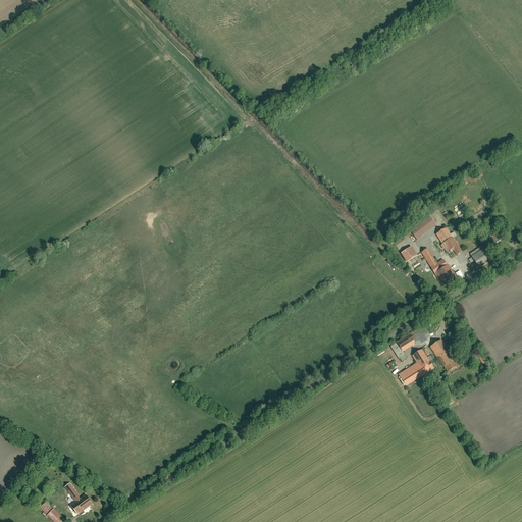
[(416,240),(434,225),(429,218),(411,231),(416,240)]
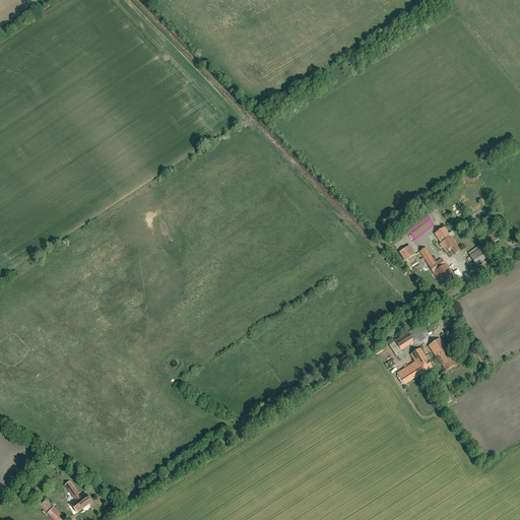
[(449,238),(444,230),(435,235),(445,252),(450,249),(453,255),(459,252),(450,237),(449,238)]
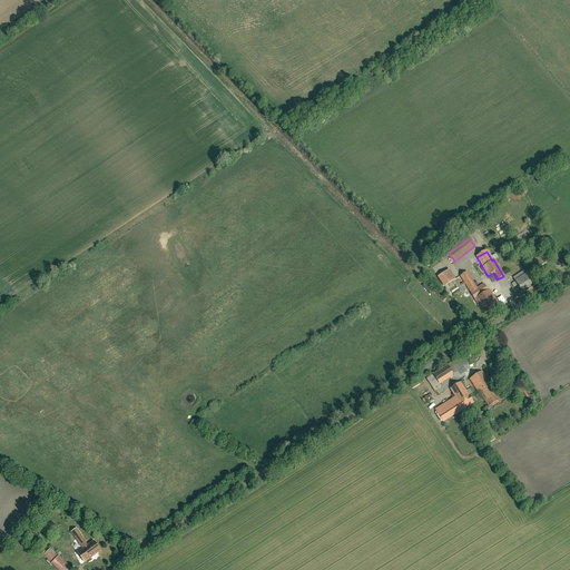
[(443,286),(454,279),(449,271),(438,277),(443,286)]
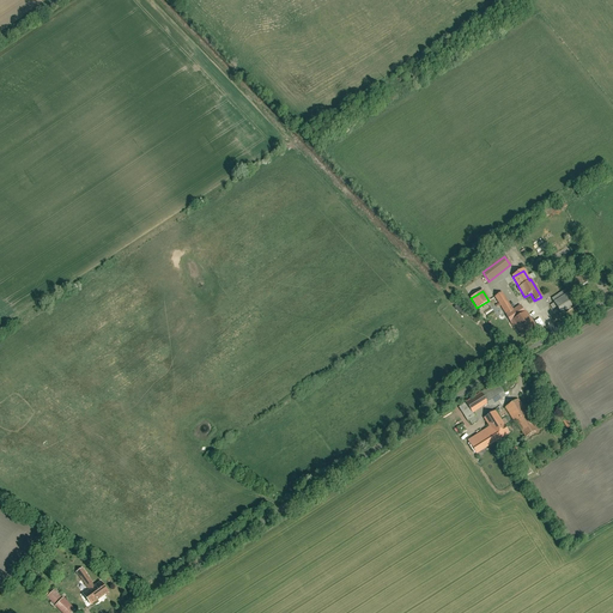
[(564,292),(552,299),(560,314),(574,307),(564,292)]
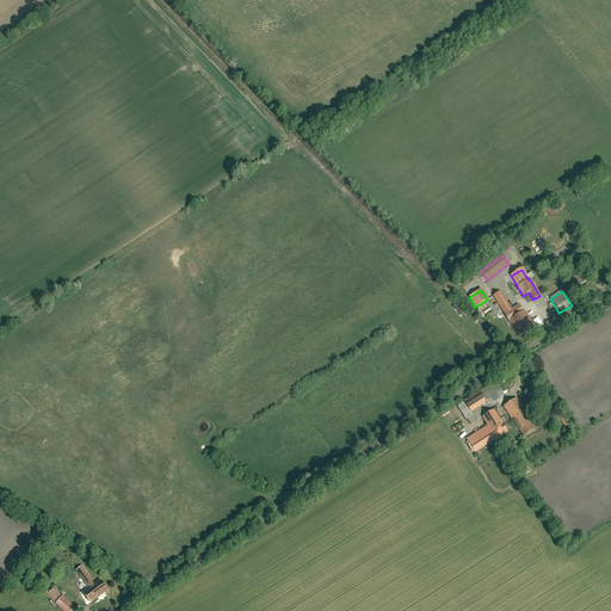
[(500,292),(493,296),(508,320),(523,312),(518,304),(511,309),(500,292)]
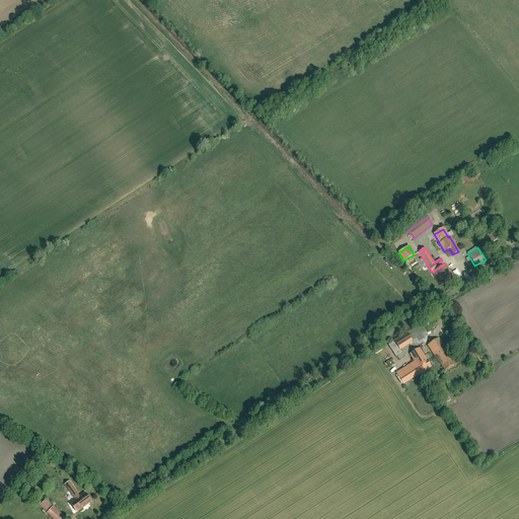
[(388,257),(386,260),(393,267),(395,265),(388,257)]
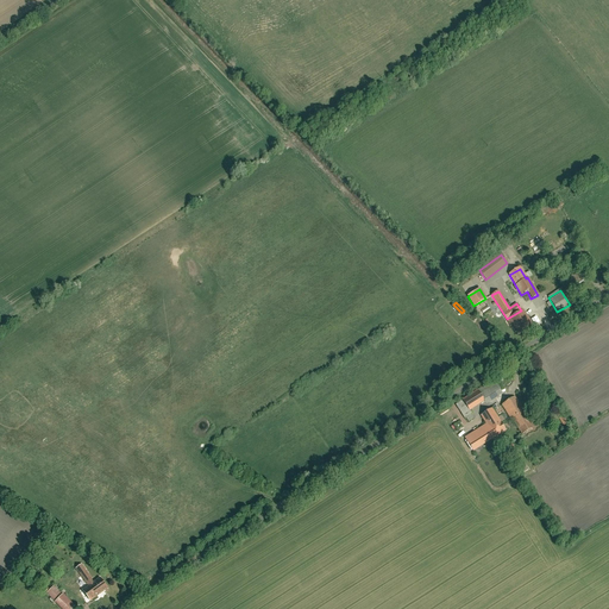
[(522,311),(507,319),(512,328),(520,324),(521,327),(528,322),(522,311)]
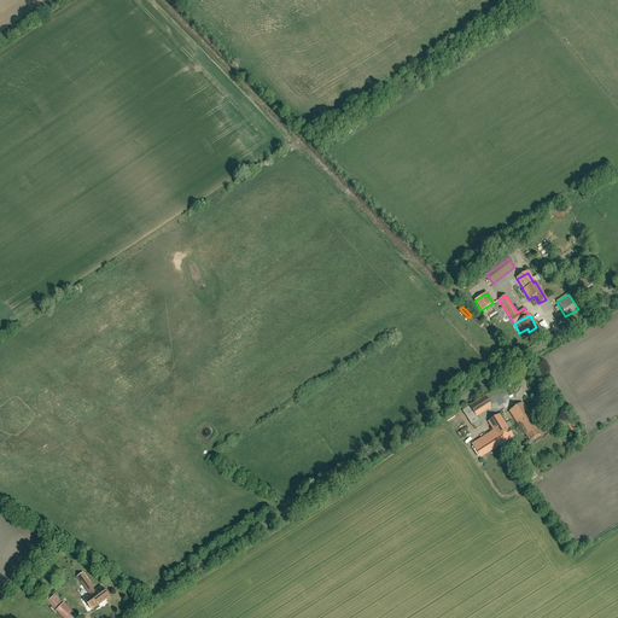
[(483,397),(468,407),(474,418),(490,407),(483,397)]
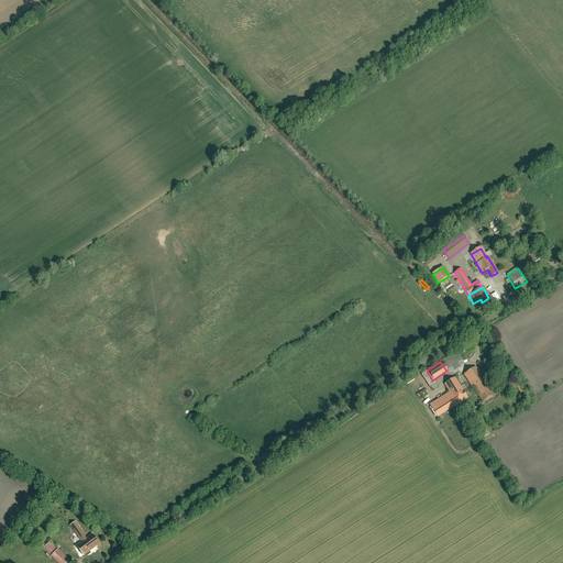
[(475,368),(464,376),(482,403),(493,395),(478,374),(475,368)]
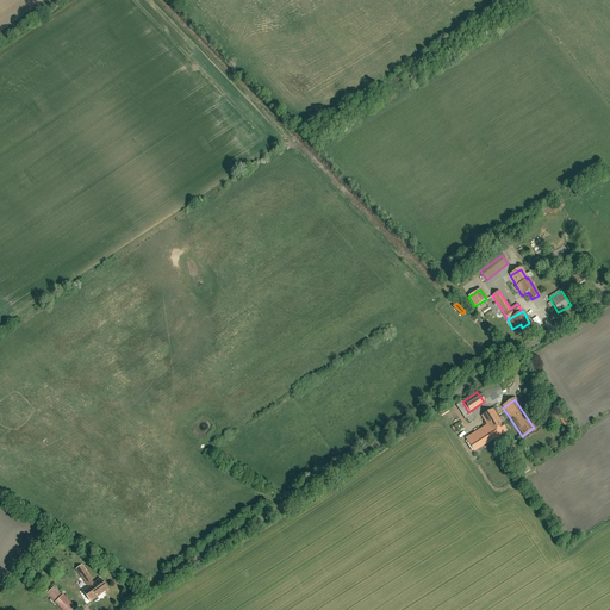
[(505,431),(492,410),(481,417),(486,425),(465,439),(473,452),(505,431)]
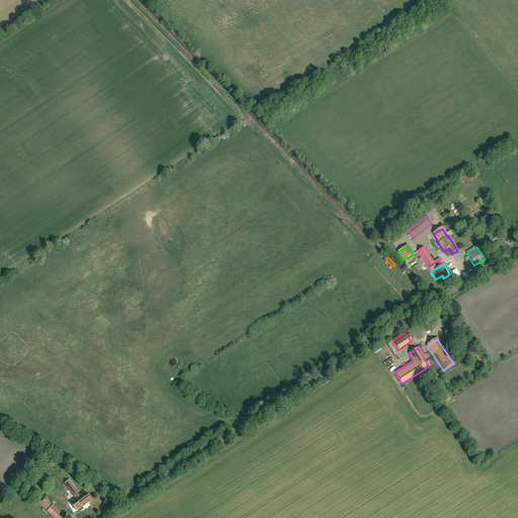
[(435,387),(440,384),(435,376),(430,379),(435,387)]
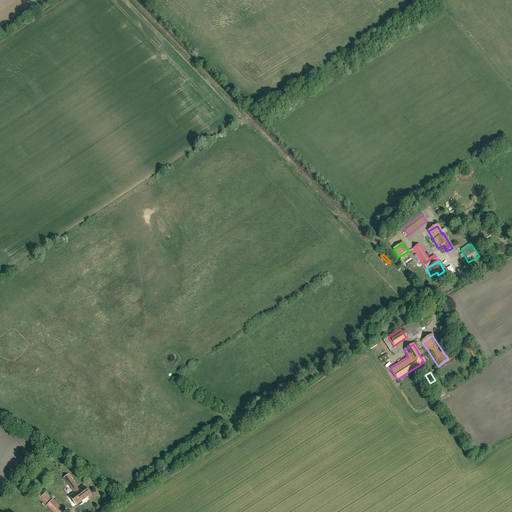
[(68,475),(63,478),(75,493),(70,497),(76,505),(90,495),(84,487),(79,490),(68,475)]
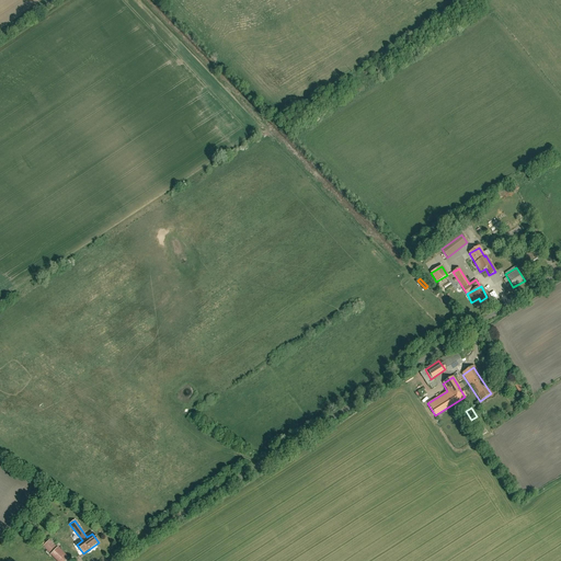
[(56,548),(48,541),(43,547),(50,554),(49,556),(55,560),(65,560),(68,558),(57,547),(56,548)]
